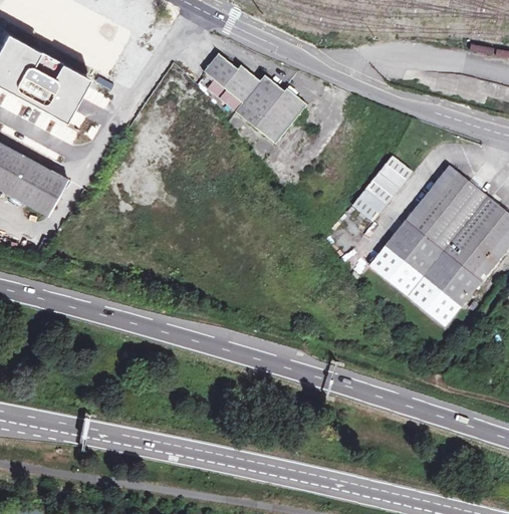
[(143,32),(149,20),(111,0),(0,0),(0,68),(95,117),(104,100),(96,95),(134,27),(143,32)]
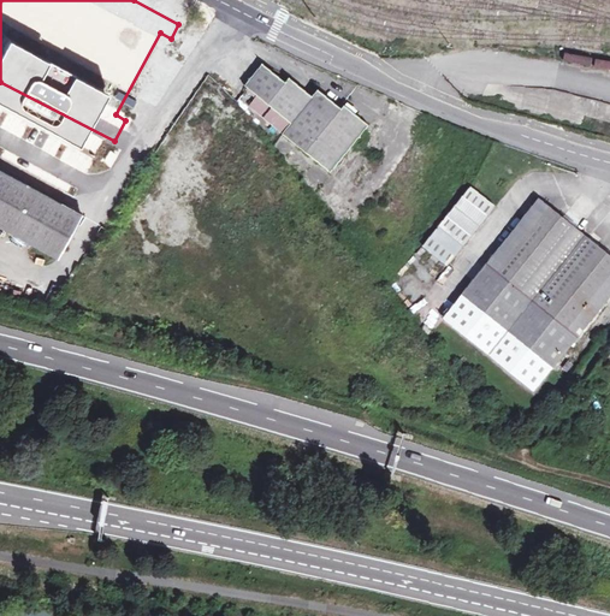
[(347,102),(343,107),(319,87),(314,93),(291,73),(286,80),(262,59),(243,82),(290,122),(282,132),(330,172),(371,123),(347,102)]
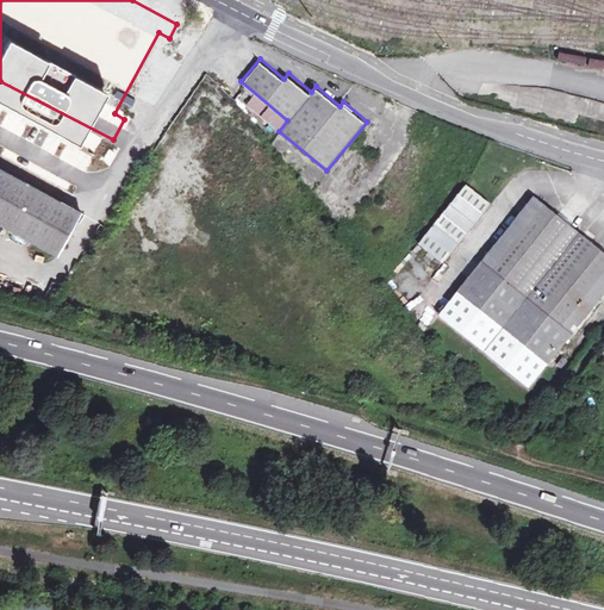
[(191,128),(175,110),(169,118),(184,135),(191,128)]
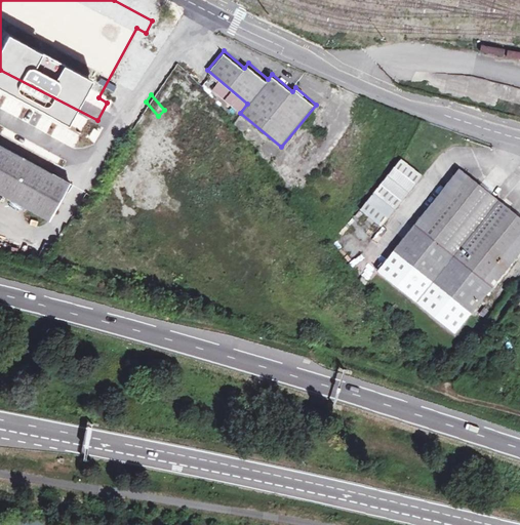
[(235,117),(229,124),(235,129),(241,122),(235,117)]
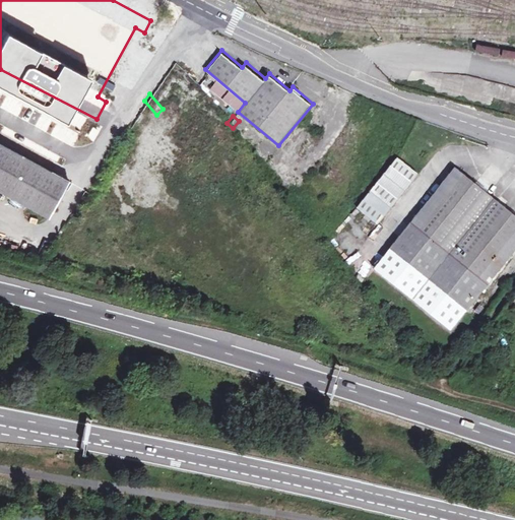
[(201,152),(209,146),(201,136),(193,142),(201,152)]
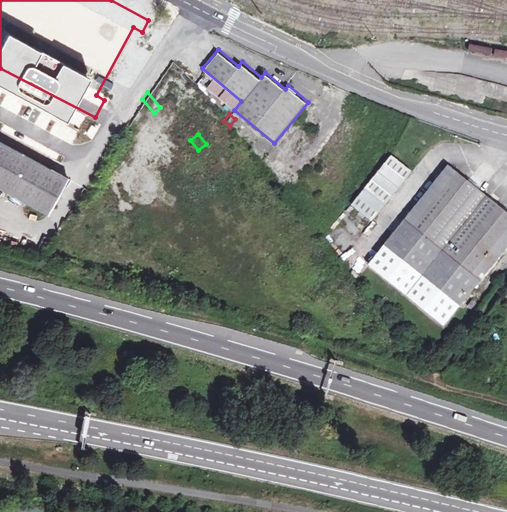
[(0,187),(48,213),(68,178),(0,140),(0,187)]
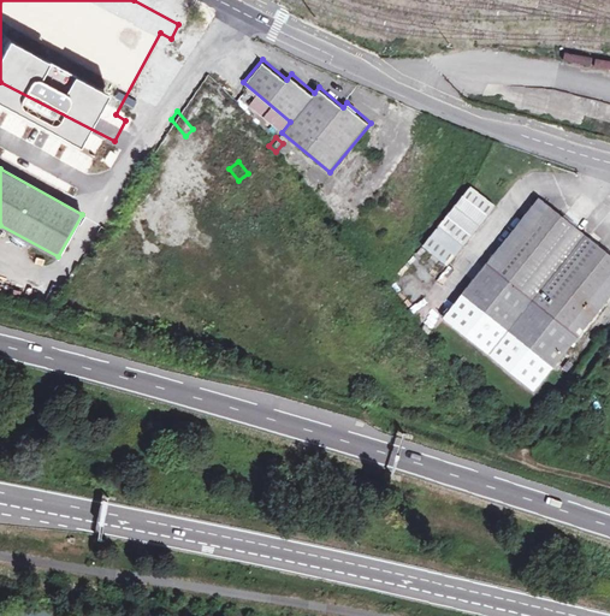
[(491,207),(479,197),(467,188),(419,248),(443,267),(491,207)]
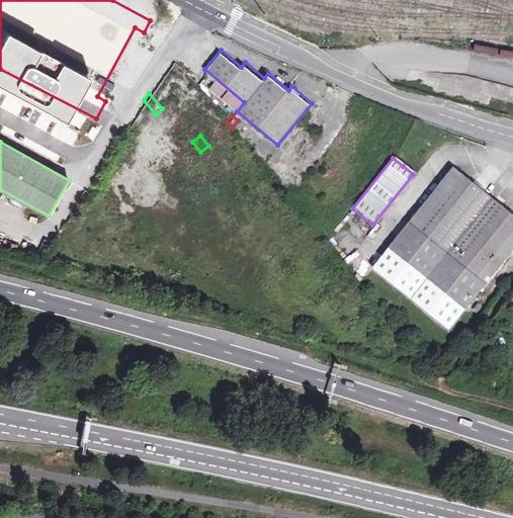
[(448,330),(512,247),(512,216),(451,168),(371,270),(448,330)]
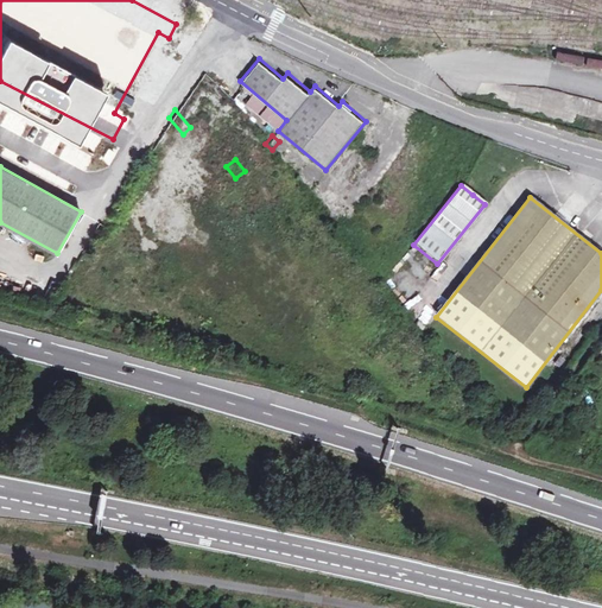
[(76,289),(65,280),(58,291),(70,298),(76,289)]
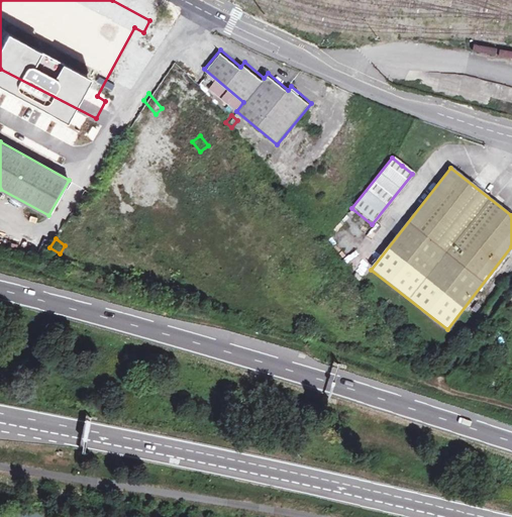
[(342,282),(351,294),(356,291),(347,279),(342,282)]
